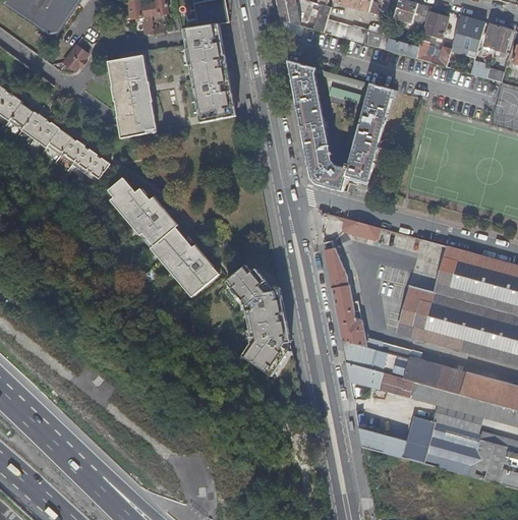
[(3,0),(1,4),(48,36),(57,35),(79,0),(3,0)]
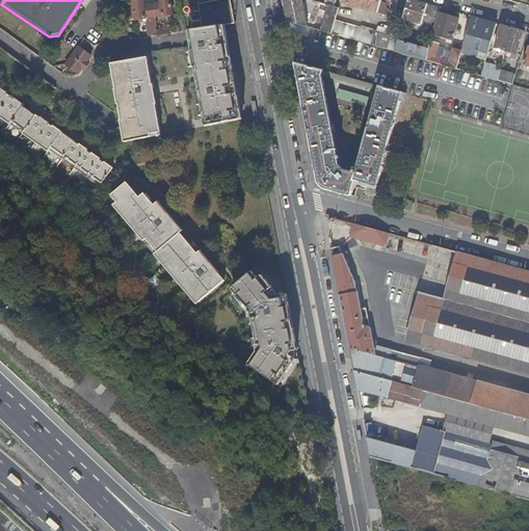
[(135,18),(136,22),(142,21),(144,35),(155,33),(152,16),(169,12),(166,0),(157,0),(157,1),(141,4),(139,0),(135,0),(130,1),(133,18),(135,18)]
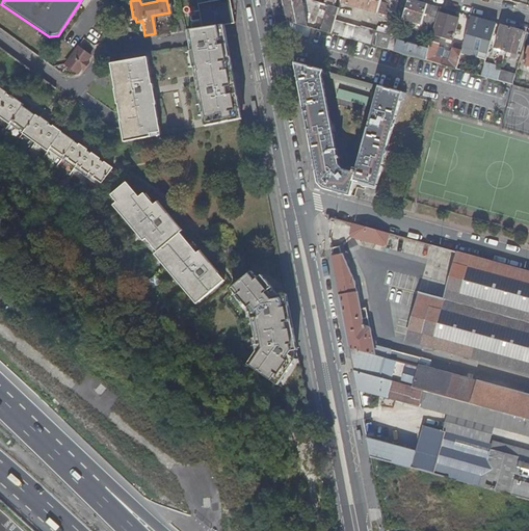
[(222,23),(233,21),(228,0),(213,0),(196,3),(201,26),(222,23)]
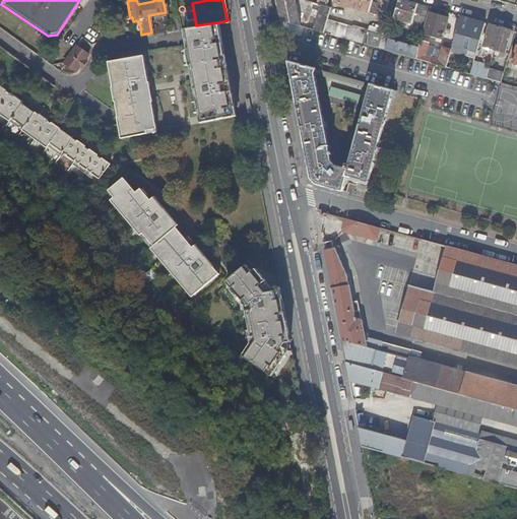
[(274,0),(278,18),(298,24),(298,20),(305,22),(307,17),(310,19),(312,14),(308,13),(310,8),(313,9),(315,10),(317,3),(307,0),(274,0)]
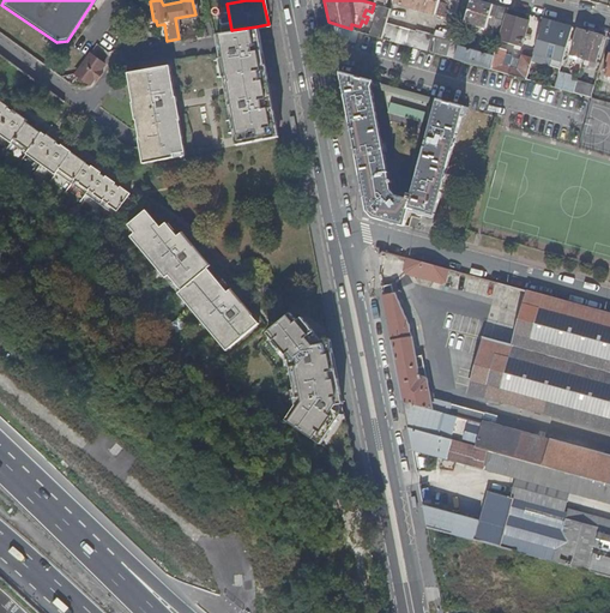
[(393,0),(392,1),(442,16),(444,11),(452,13),(456,0),(393,0)]
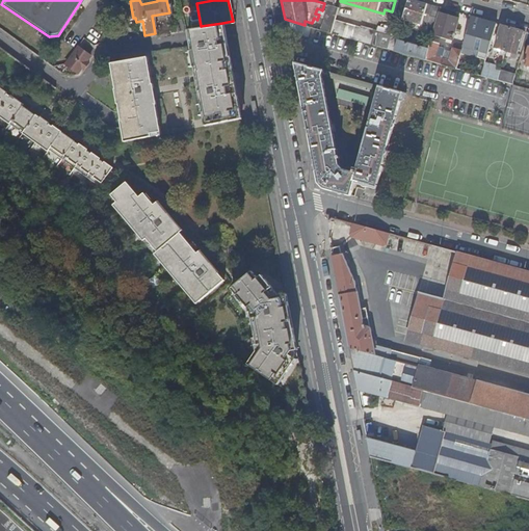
[(406,0),(401,18),(412,21),(411,24),(415,25),(415,22),(431,27),(437,11),(438,6),(416,0),(406,0)]
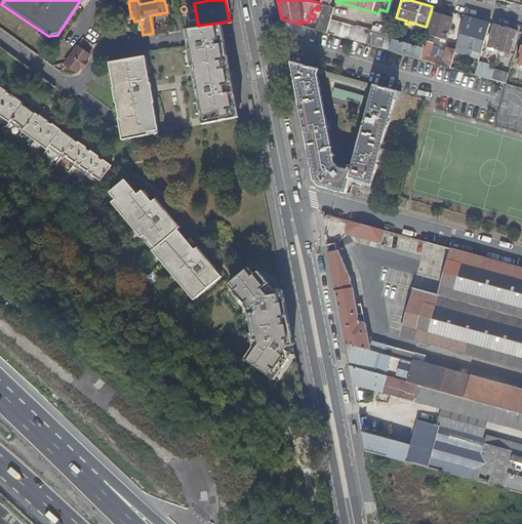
[(119,2),(122,19),(131,17),(128,1),(119,2)]
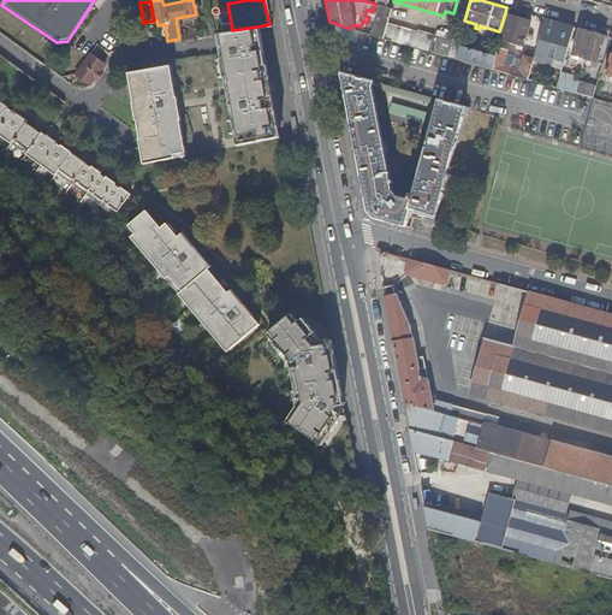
[(378,4),(369,34),(381,37),(385,22),(390,7),(378,4)]
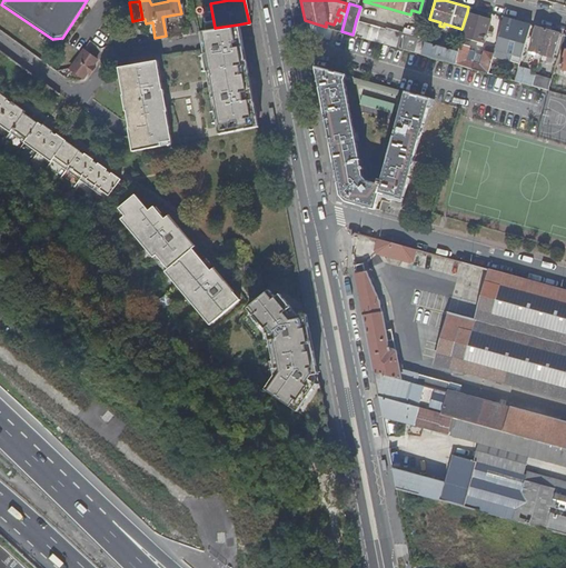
[(462,29),(460,36),(480,42),(487,18),(467,12),(462,29)]
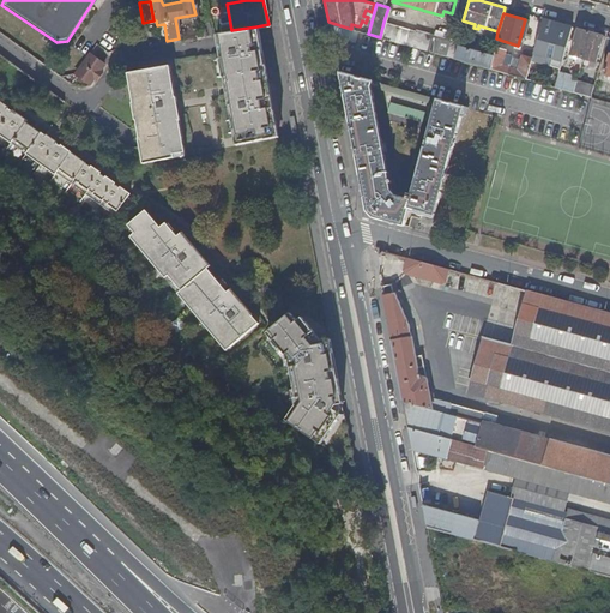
[(526,67),(524,78),(529,79),(553,85),(556,71),(569,25),(541,17),(531,52),(530,56),(526,67)]
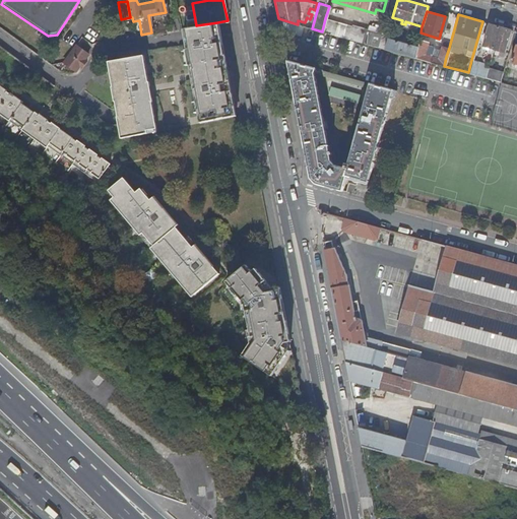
[(325,18),(322,31),(383,49),(387,35),(351,24),(351,25),(325,18)]
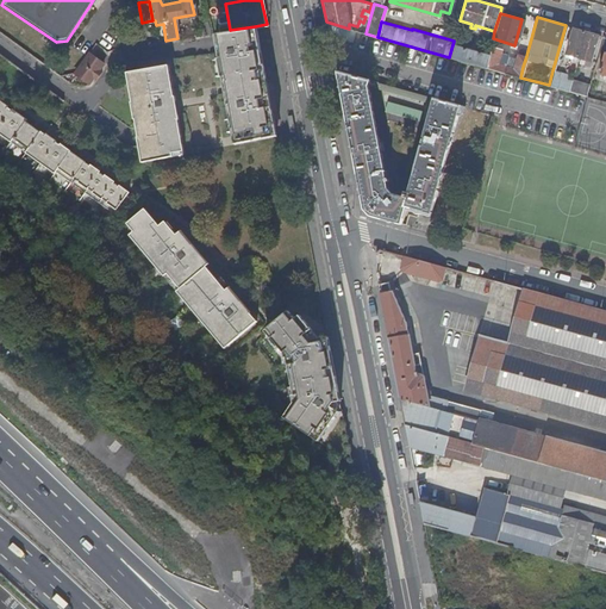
[(212,32),(216,51),(258,45),(255,26),(230,30),(227,31),(214,32),(212,32)]
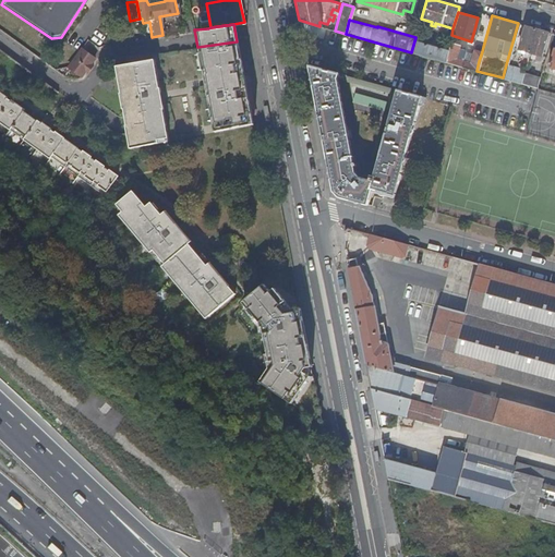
[(528,51),(535,28),(523,24),(516,48),(528,51)]
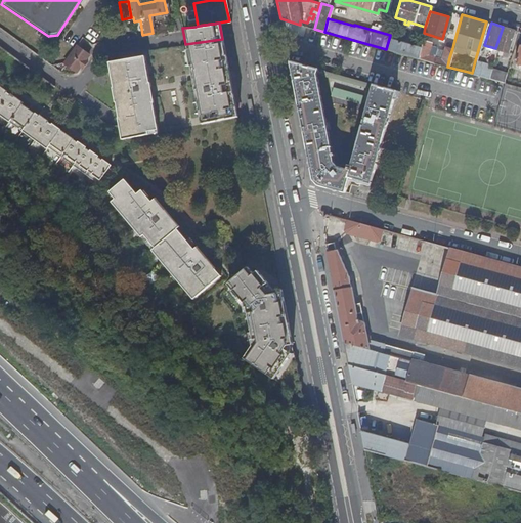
[(507,51),(513,30),(503,27),(495,48),(501,49),(507,51)]
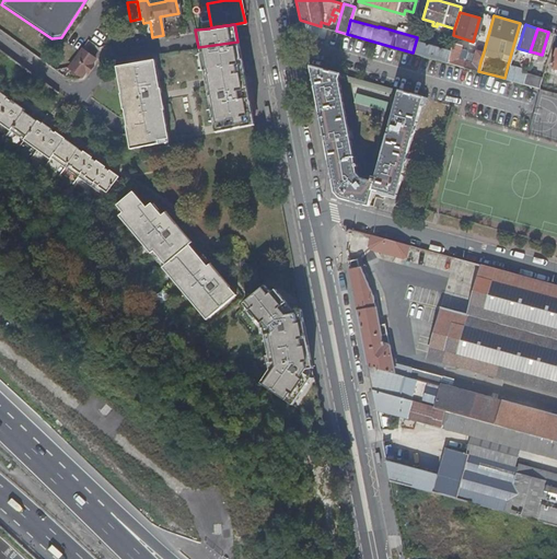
[(417,37),(413,53),(445,61),(449,49),(419,42),(420,38),(417,37)]
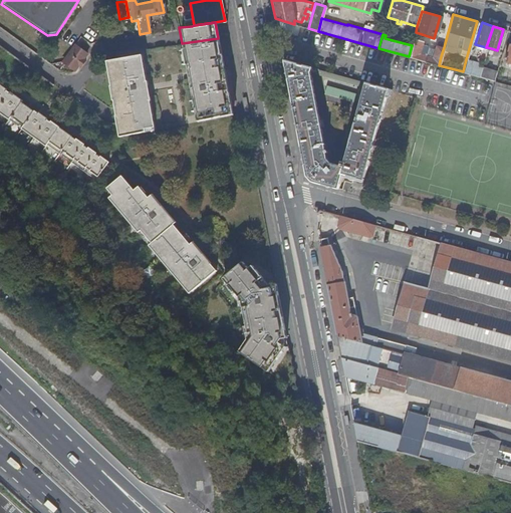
[(218,38),(182,43),(196,119),(232,112),(218,38)]
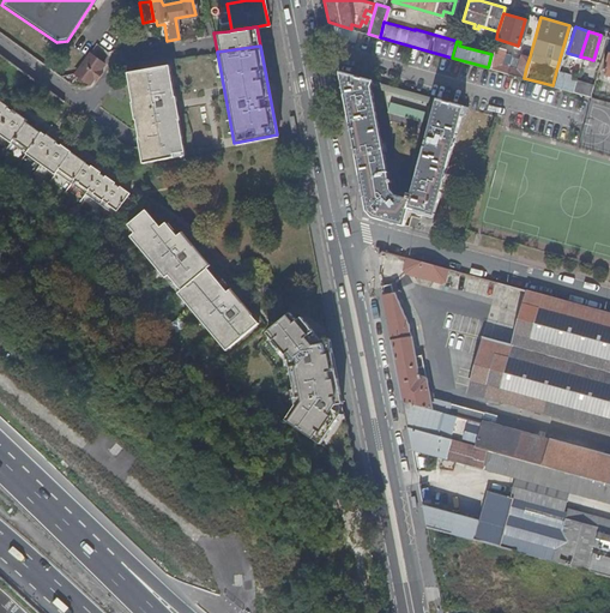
[(491,54),(488,67),(524,78),(526,67),(530,56),(531,52),(524,49),(523,55),(519,54),(514,67),(500,64),(503,49),(494,46),(491,54)]
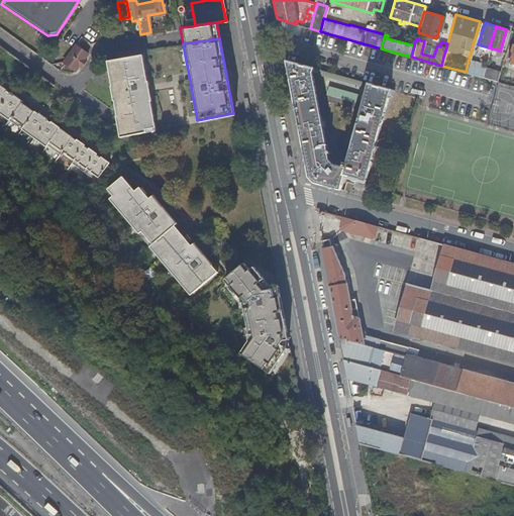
[(79,65),(81,67),(86,60),(84,59),(87,54),(75,44),(63,61),(76,70),(79,65)]
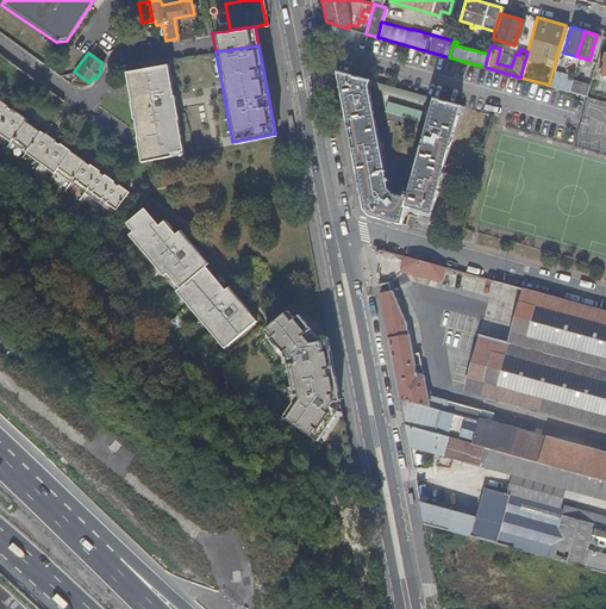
[(127,89),(141,156),(149,155),(149,159),(168,155),(168,151),(179,149),(174,119),(175,119),(174,115),(173,115),(172,100),(172,95),(170,95),(166,64),(138,68),(139,73),(129,74),(131,89),(127,89)]
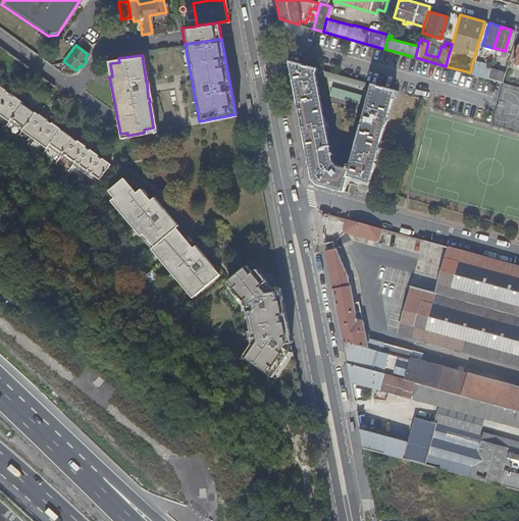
[(395,96),(397,91),(367,83),(366,88),(368,92),(348,168),(334,164),(330,160),(314,72),(320,74),(321,70),(288,60),(310,177),(315,184),(343,191),(346,178),(366,184),(391,98),(395,96)]
